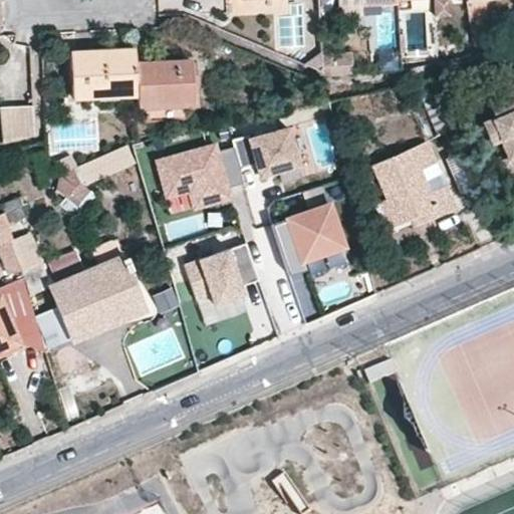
[(134,49),(69,52),(70,96),(135,94),(135,63),(134,49)]
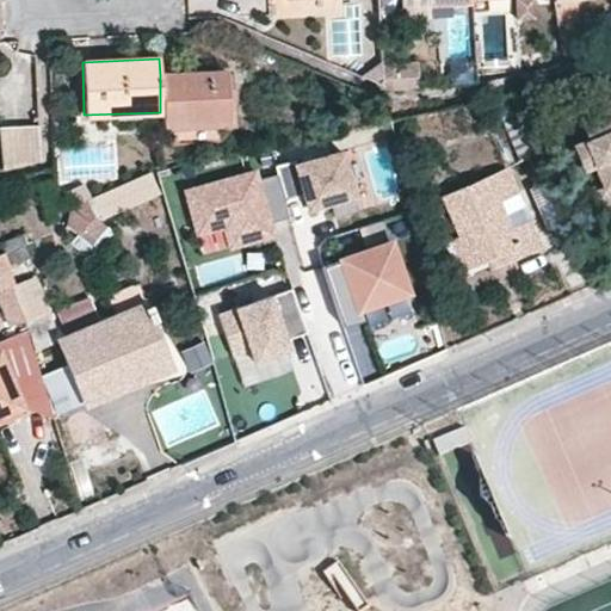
[(224,73),(160,75),(160,112),(161,124),(228,122),(224,73)]
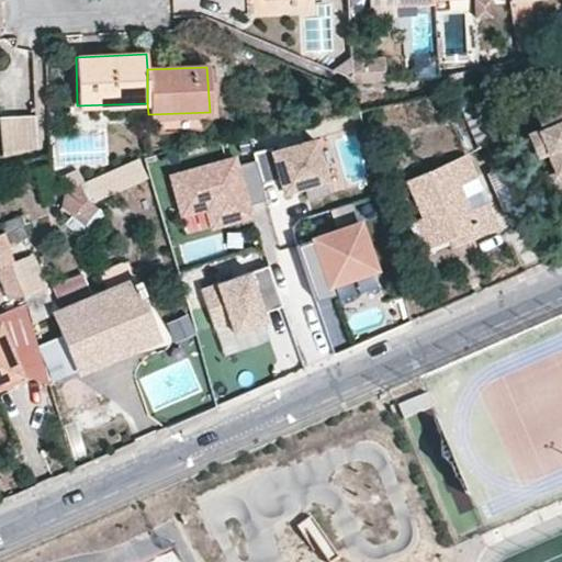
[(470,86),(451,90),(474,147),(493,139),(470,86)]
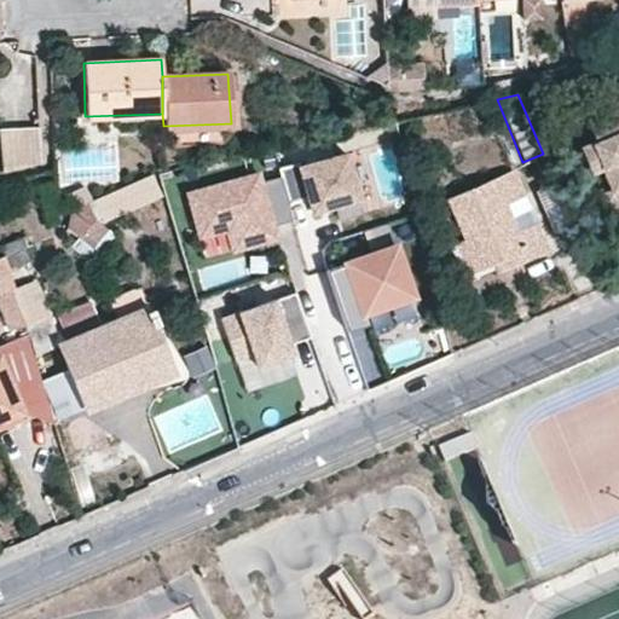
[(618,109),(584,125),(593,142),(577,149),(589,174),(601,169),(611,192),(618,187),(618,109)]
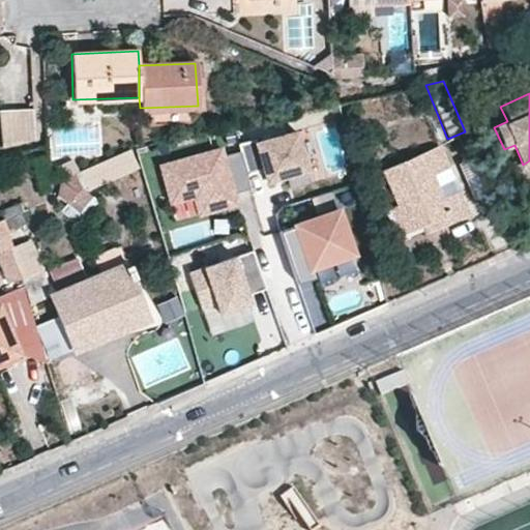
[(0,118),(4,147),(38,142),(33,105),(0,109),(0,118)]
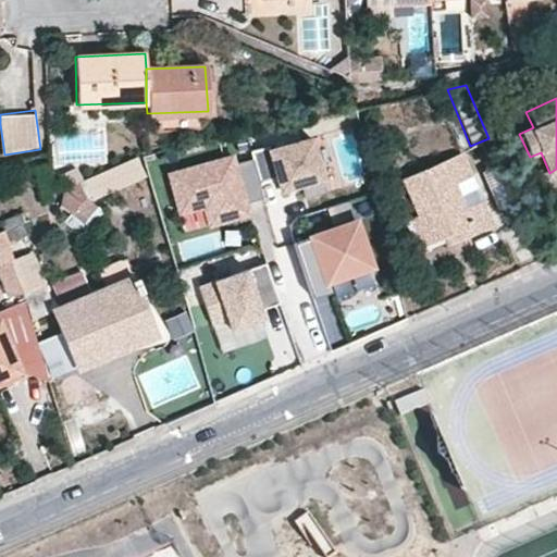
[(321,134),(270,144),(282,192),(329,180),(321,134)]
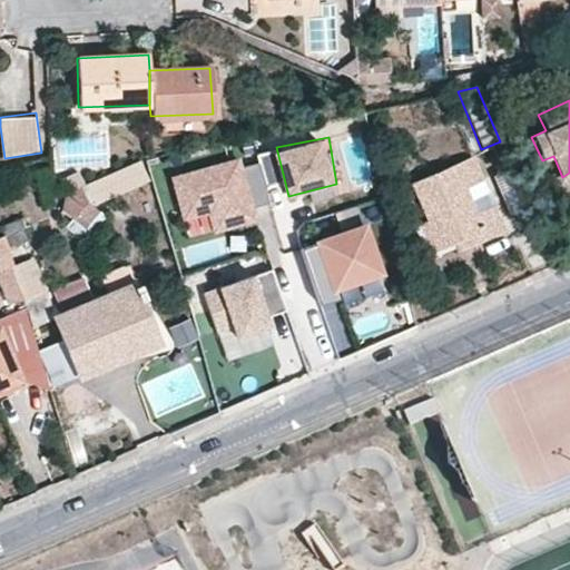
[(236,158),(170,177),(182,217),(212,209),(218,228),(253,218),(248,207),(267,202),(256,161),(238,166),(236,158)]
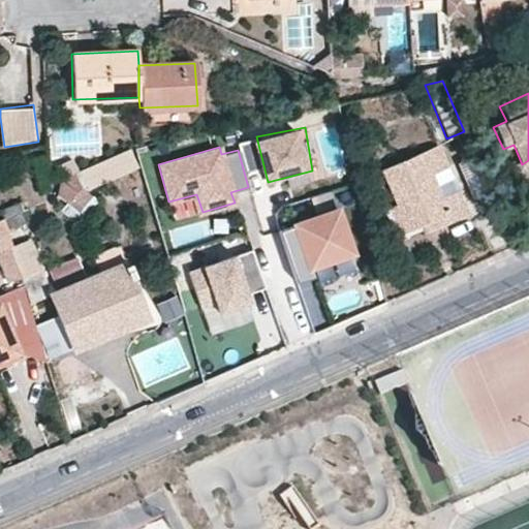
[(438,149),(383,173),(398,205),(383,211),(395,235),(421,223),(424,230),(466,212),(457,189),(443,195),(433,174),(446,167),(438,149)]
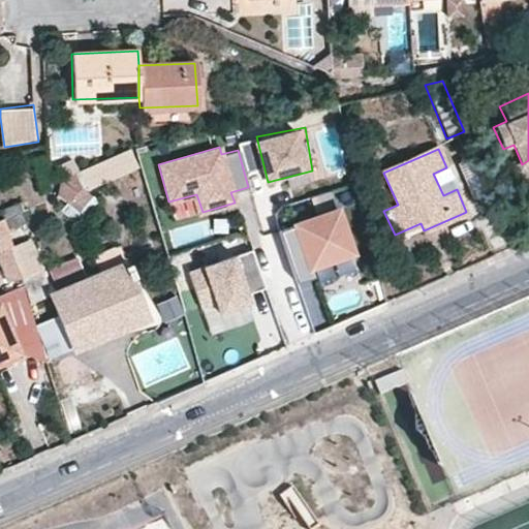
[(80,187),(70,198),(81,206),(89,194),(80,187)]
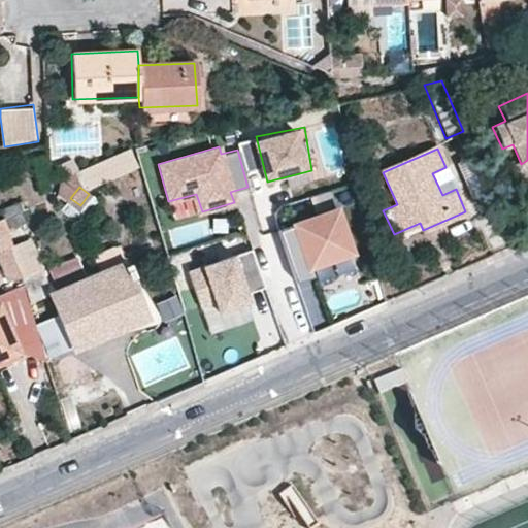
[(335,208),(293,223),(306,265),(349,252),(335,208)]
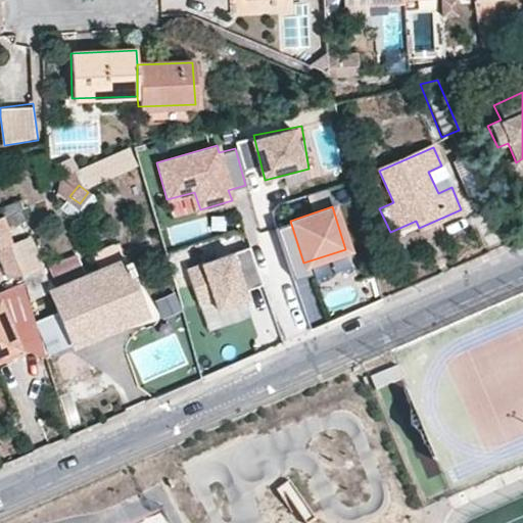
[(11,244),(3,216),(0,217),(0,259),(7,278),(20,273),(11,244)]
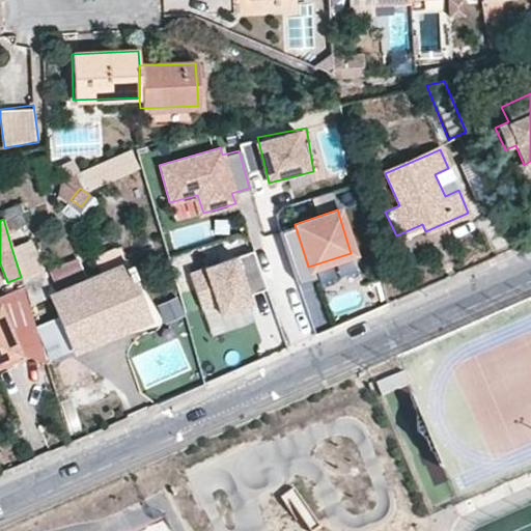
[(43,273),(31,241),(11,248),(21,277),(22,281),(43,273)]
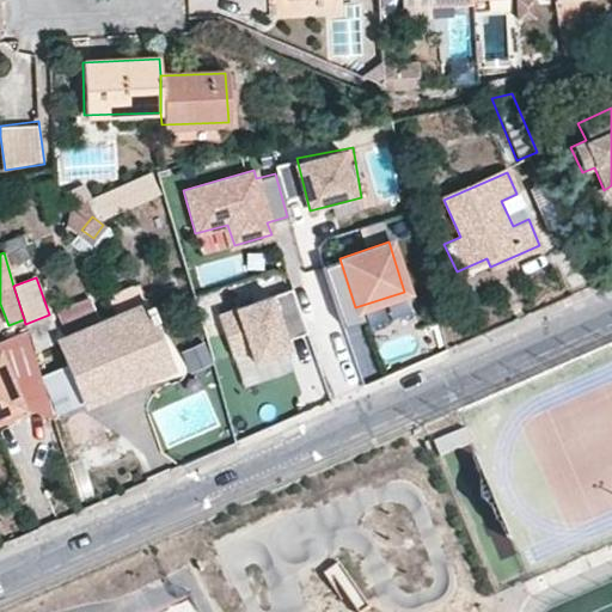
[(117,319),(146,307),(139,289),(130,287),(112,294),(110,303),(117,319)]
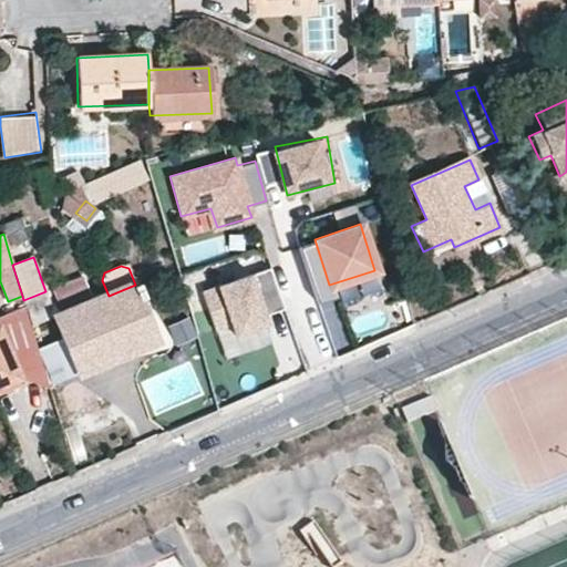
[(269,267),(202,291),(215,329),(230,325),(235,334),(267,322),(264,315),(282,308),(269,267)]
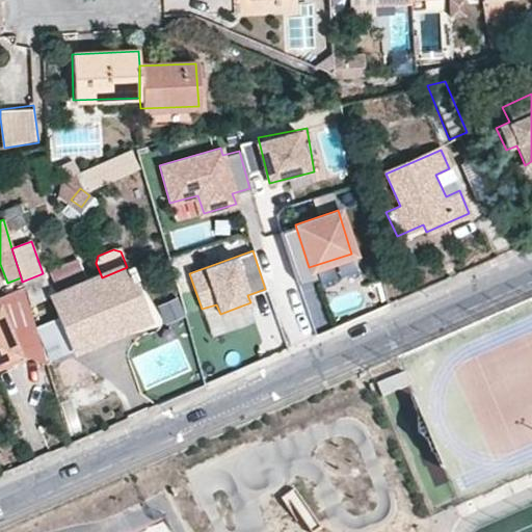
[(87,284),(77,260),(49,271),(59,296),(87,284)]
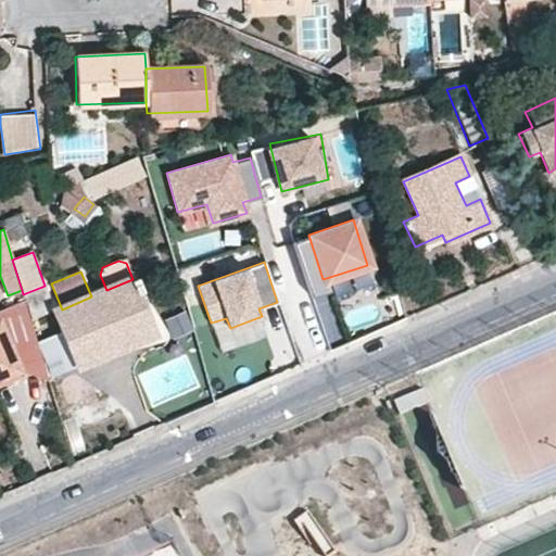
[(62,310),(54,312),(62,330),(77,365),(114,349),(111,341),(152,324),(133,279),(106,290),(91,297),(62,310)]
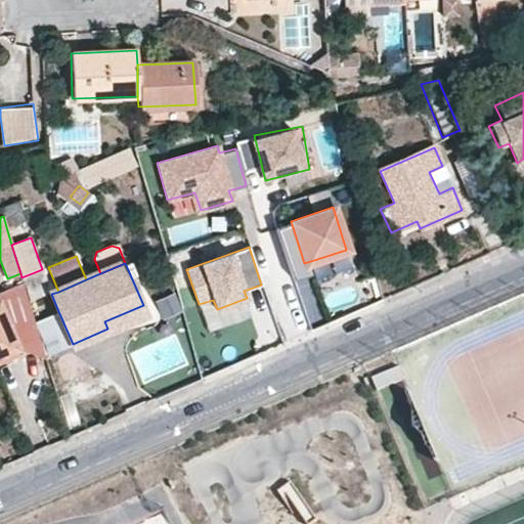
[(42,269),(22,277),(24,282),(30,302),(46,296),(44,292),(47,281),(42,269)]
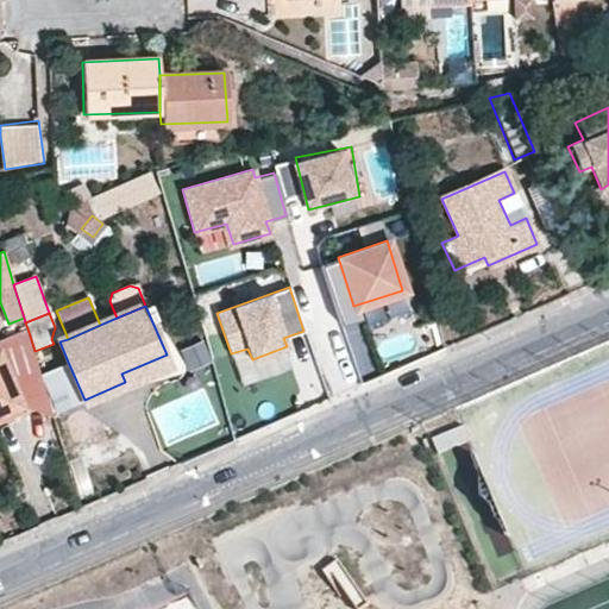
[(0,339),(0,355),(20,405),(54,415),(41,374),(35,351),(27,328),(0,339)]
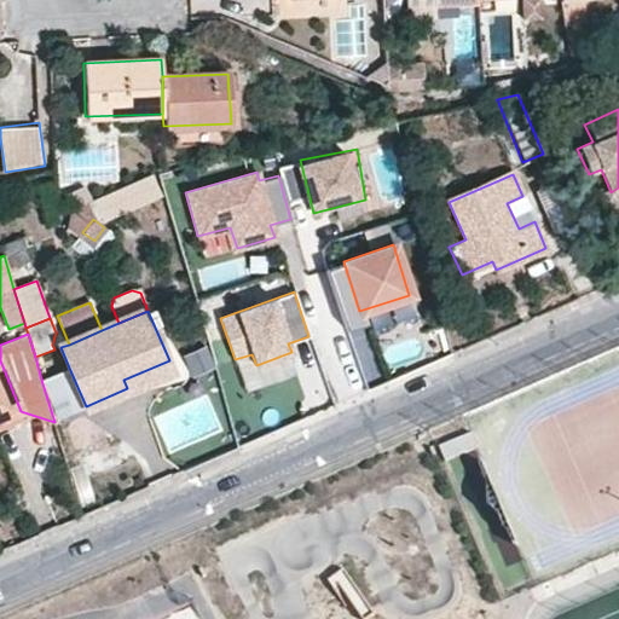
[(214,366),(204,346),(184,356),(192,375),(214,366)]
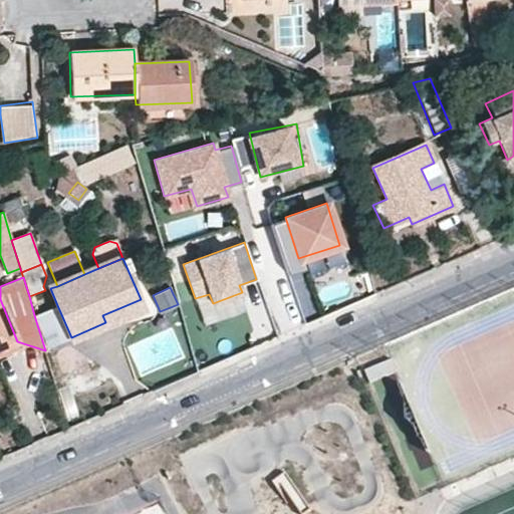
[(0,348),(17,341),(0,299),(0,348)]
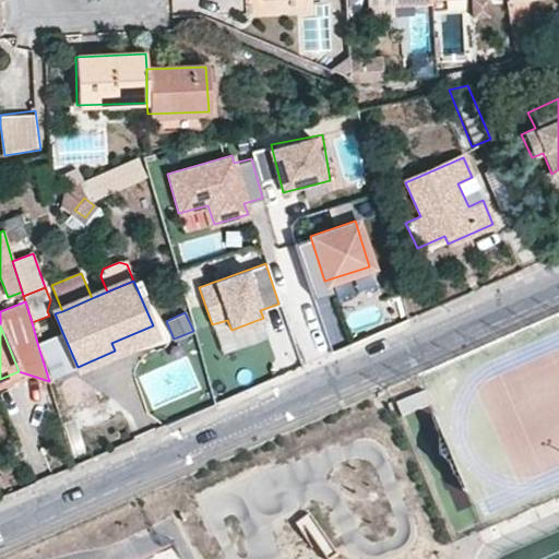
[(156,333),(153,325),(111,343),(115,351),(156,333)]
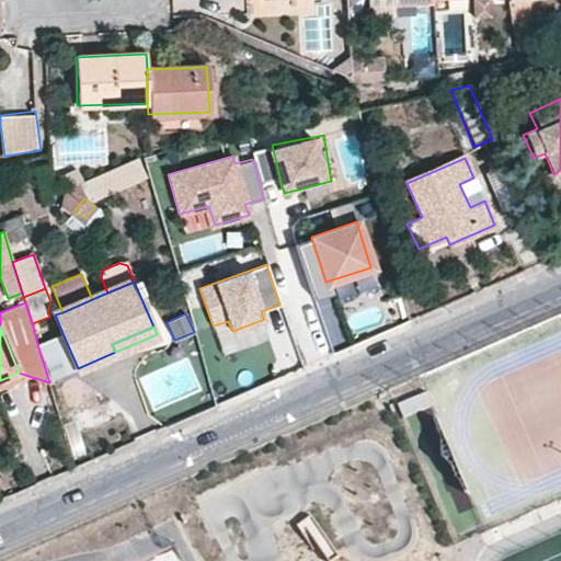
[(78,368),(63,333),(37,344),(60,401),(59,402),(72,432),(99,421),(86,391),(87,390),(78,368)]
